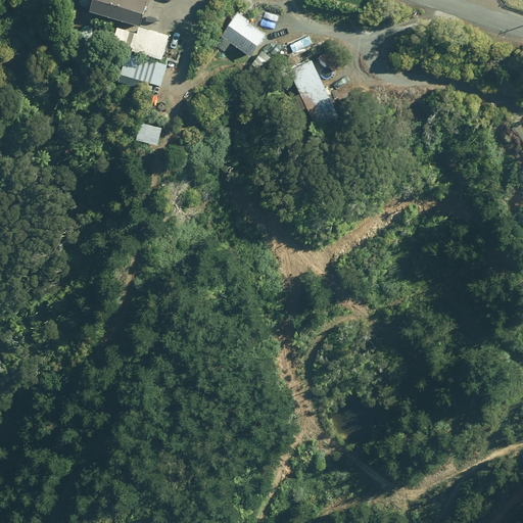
[(94,0),(92,9),(141,24),(148,0),(94,0)]
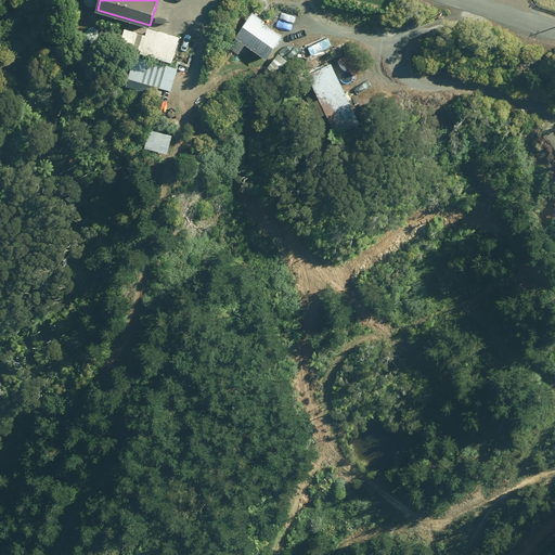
[(283,33),(252,13),(235,39),(267,59),(283,33)]
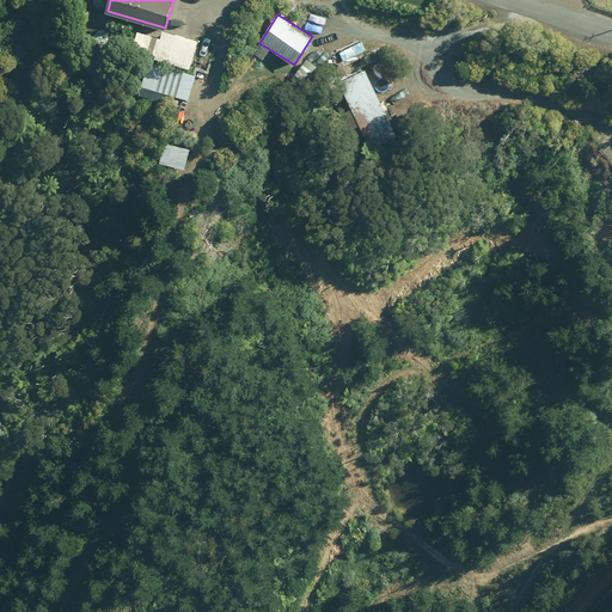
[(155,37),(153,46),(157,47),(154,56),(190,66),(197,41),(163,31),(161,38),(155,37)]
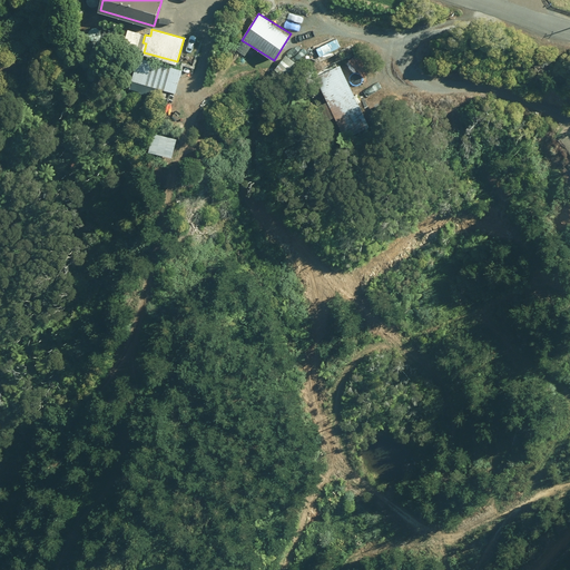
[(134,81),(176,92),(183,69),(139,58),(134,81)]
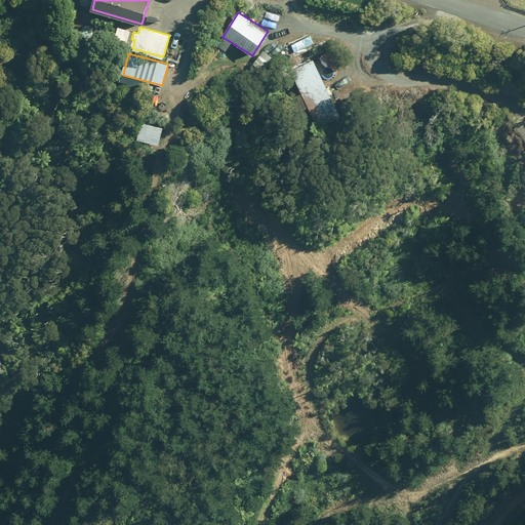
[(311,122),(316,120),(318,125),(340,115),(315,59),(291,71),(309,109),(305,110),(311,122)]
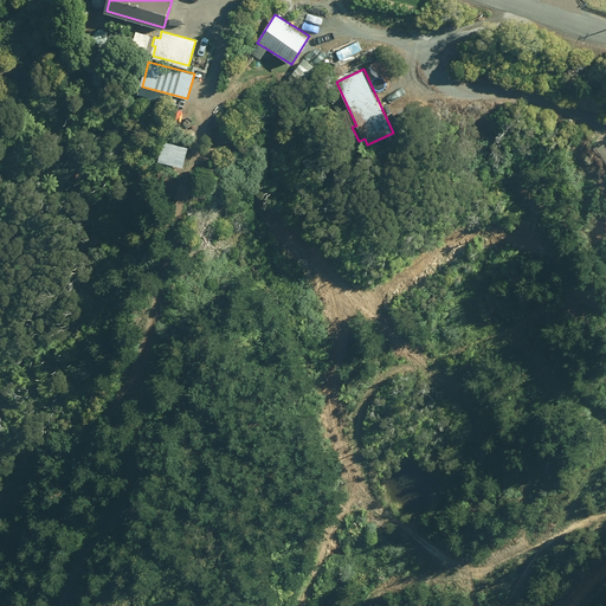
[(165,141),(160,161),(184,167),(188,147),(165,141)]
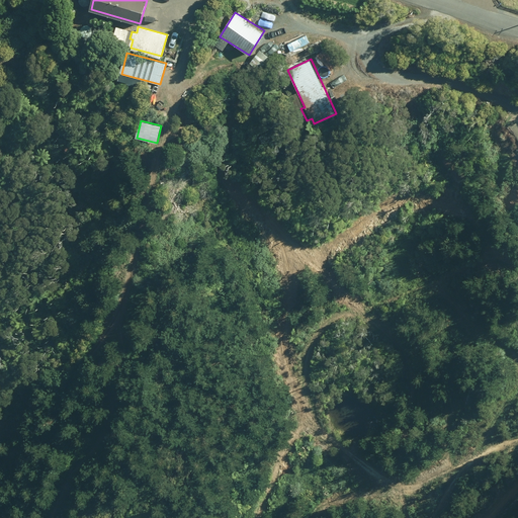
All buildings are outlined.
